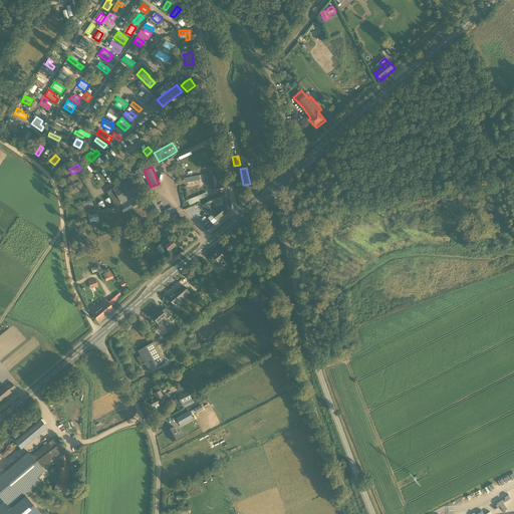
[(218,188),(215,172),(204,175),(205,178),(204,178),(205,185),(210,184),(211,189),(218,188)]
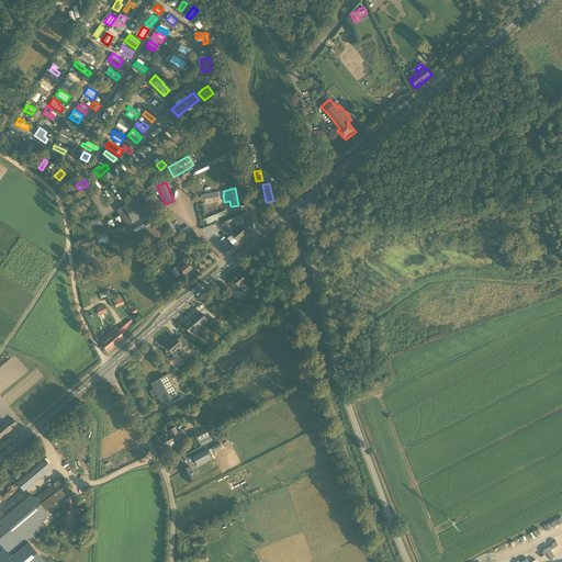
[(133,223),(150,213),(141,197),(123,206),(133,223)]
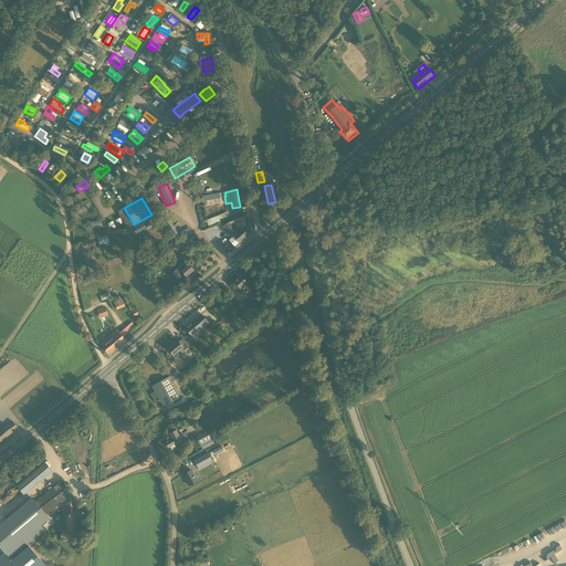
[(228,220),(221,226),(231,236),(232,236),(239,243),(240,243),(243,239),(244,239),(248,236),(249,236),(245,232),(242,227),(238,231),(232,224),(245,219),(247,229),(252,227),(249,210),(228,220)]
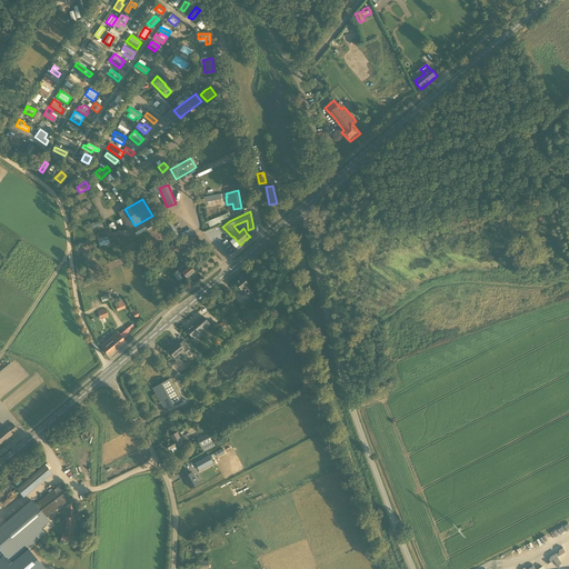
[(207,221),(209,227),(216,225),(231,219),(229,212),(207,221)]
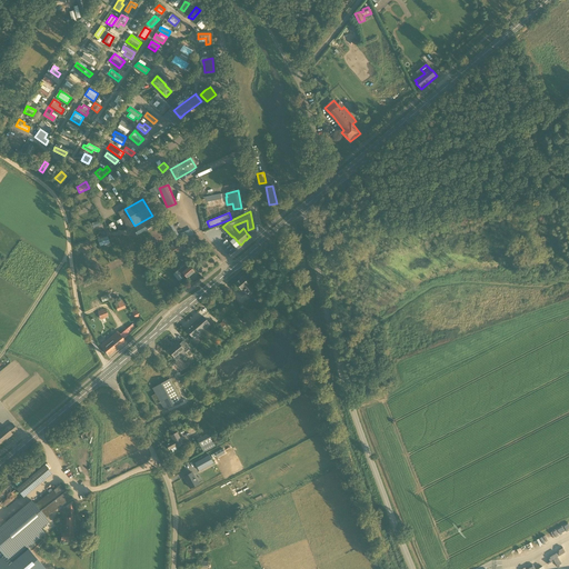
[(145,225),(132,231),(135,237),(147,229),(145,225)]
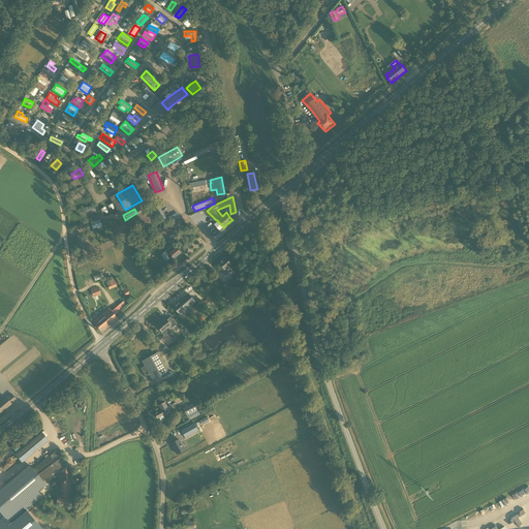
[(93,229),(102,226),(99,217),(97,218),(97,219),(90,221),(93,229)]
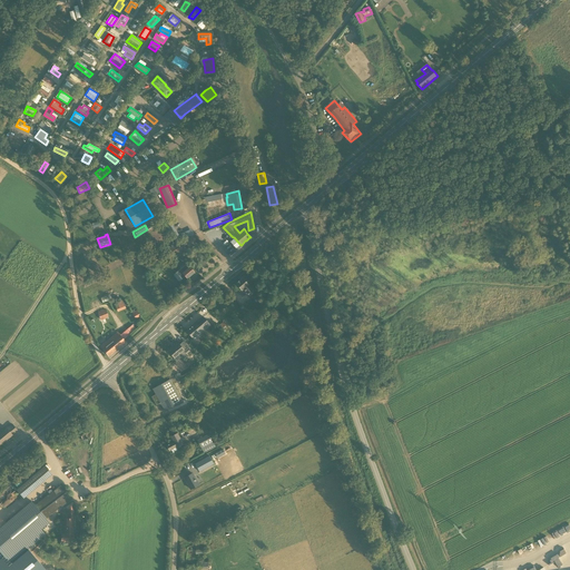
[(186,254),(182,245),(169,249),(174,258),(177,257),(177,255),(180,253),(182,255),(186,254)]
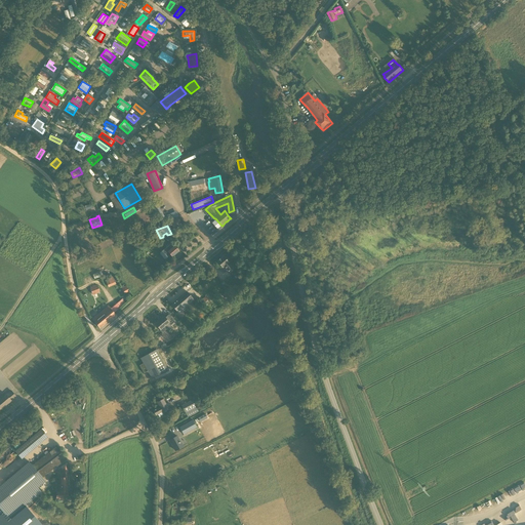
[(174,246),(171,243),(162,251),(167,257),(170,254),(172,256),(178,251),(174,246)]
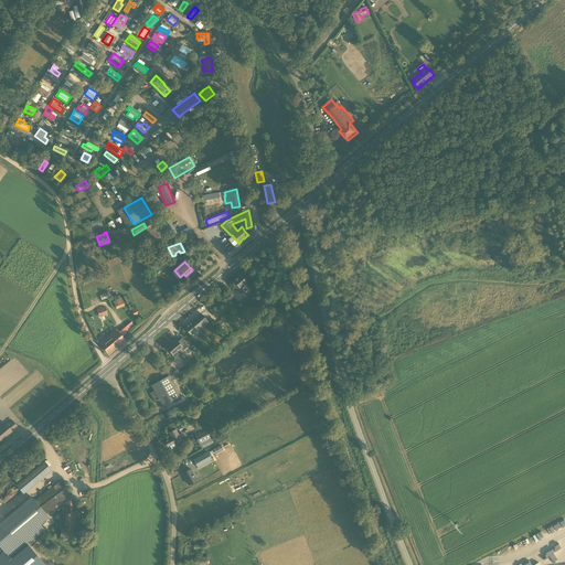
[(252,288),(241,276),(234,281),(240,288),(242,286),(247,292),(252,288)]
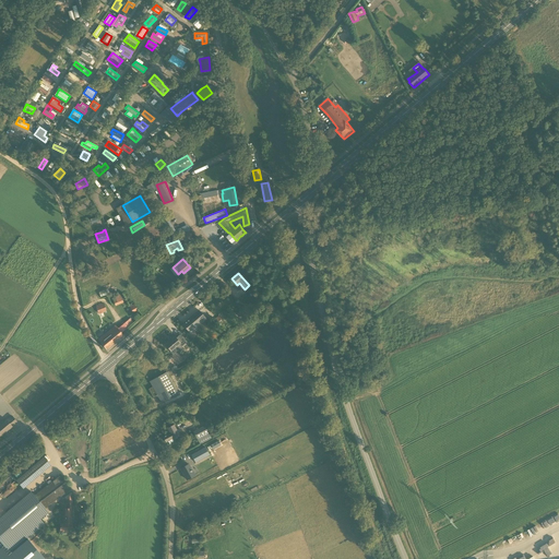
[(82,295),(102,287),(98,281),(80,289),(82,295)]
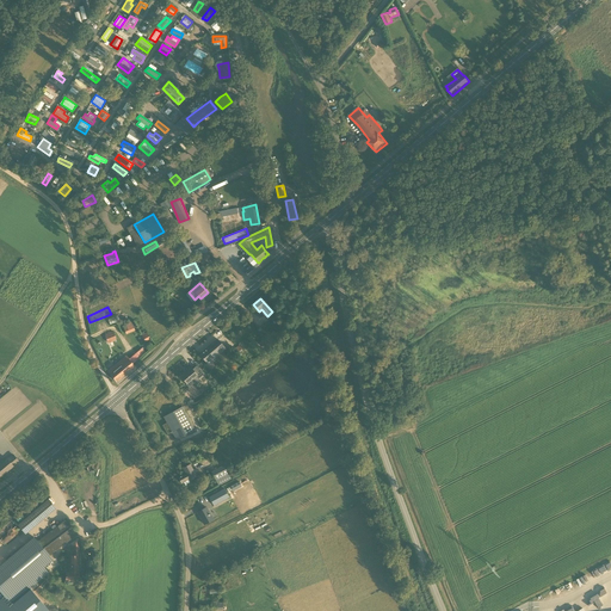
[(110,325),(121,320),(118,315),(107,320),(110,325)]
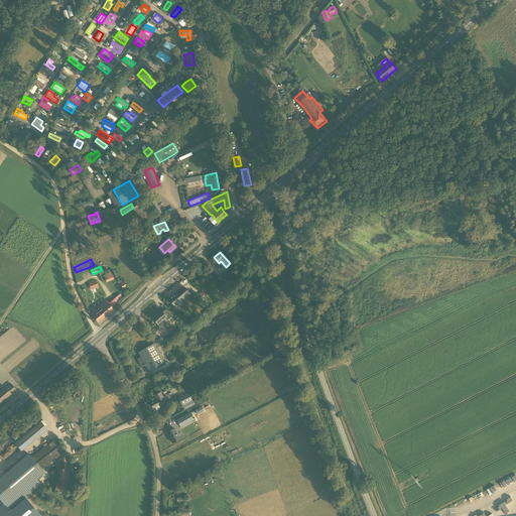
[(107,282),(114,279),(112,273),(104,276),(107,282)]
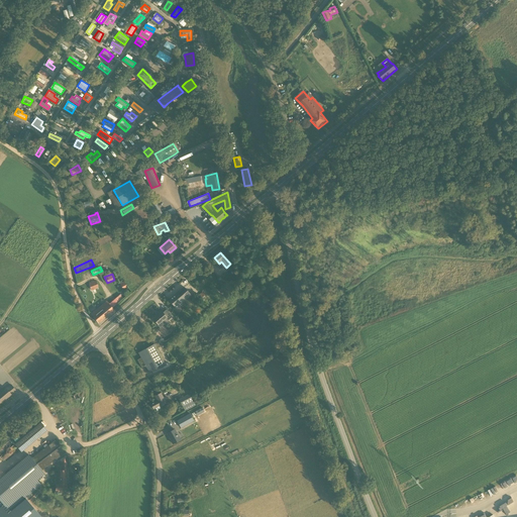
[(92,291),(95,290),(95,288),(98,287),(96,281),(89,283),(92,291)]
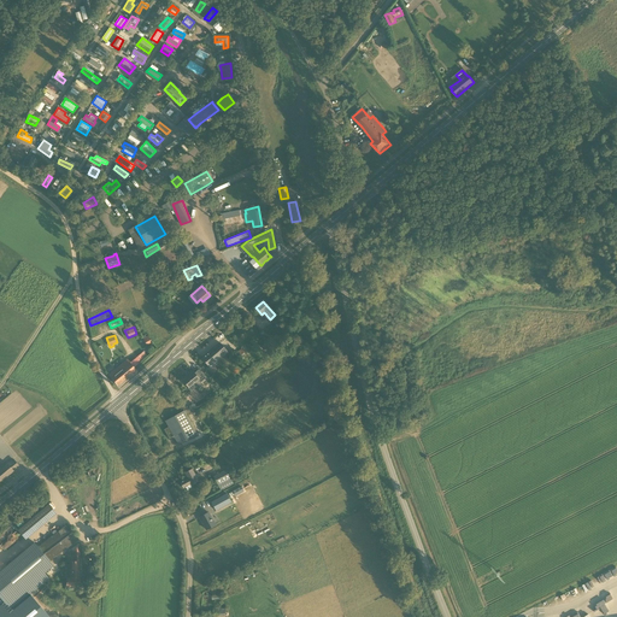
[(218,363),(229,353),(221,344),(219,344),(203,358),(201,359),(209,366),(217,360),(218,363)]
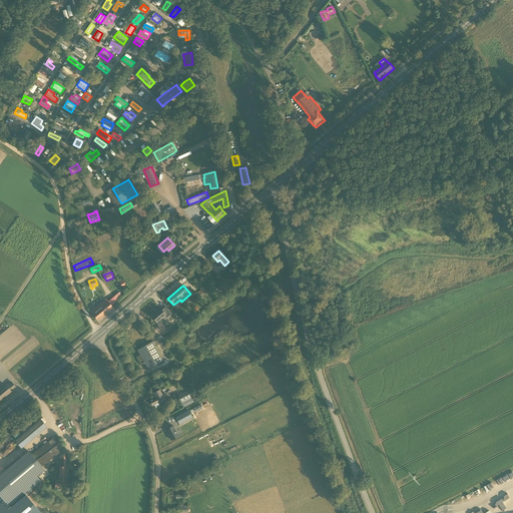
[(112,305),(123,296),(119,292),(109,302),(112,305)]
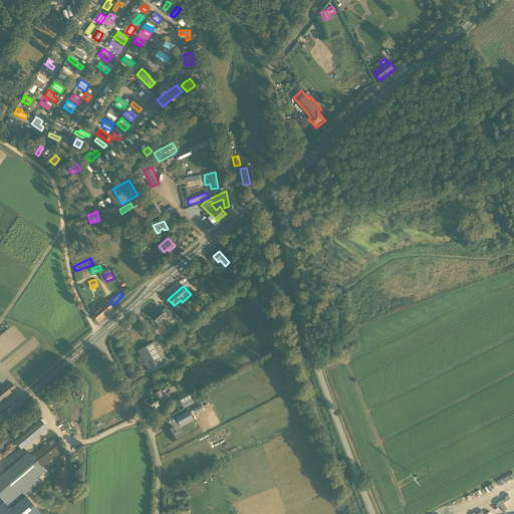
[(97,321),(113,308),(106,299),(90,312),(92,315),(97,321)]
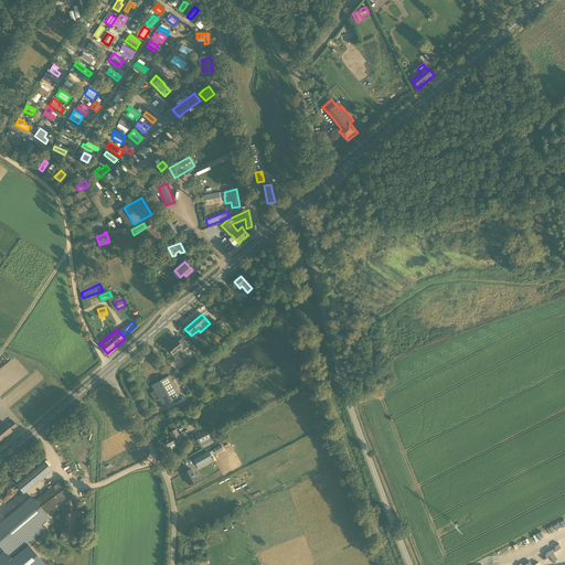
[(189,347),(182,338),(179,341),(178,340),(167,349),(173,355),(181,349),(182,350),(184,350),(189,347)]
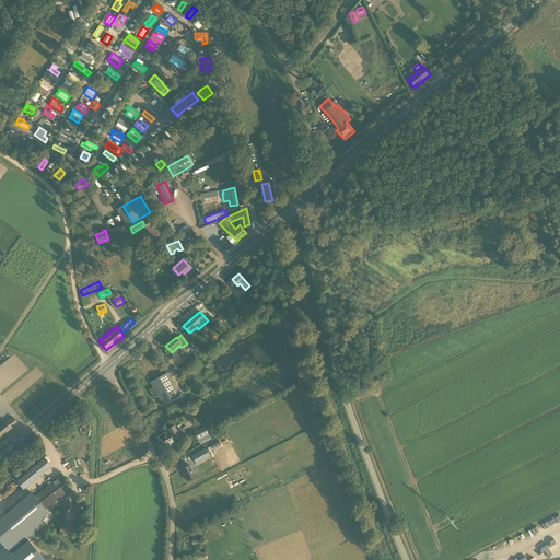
[(162,404),(178,394),(167,373),(150,382),(153,387),(149,389),(153,398),(158,396),(162,404)]
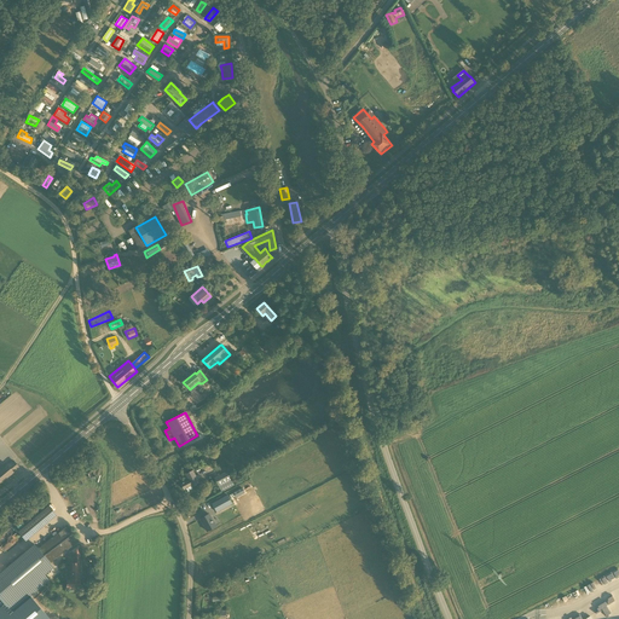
[(19,468),(15,462),(9,467),(7,466),(5,467),(3,464),(0,466),(0,482),(13,473),(19,468)]
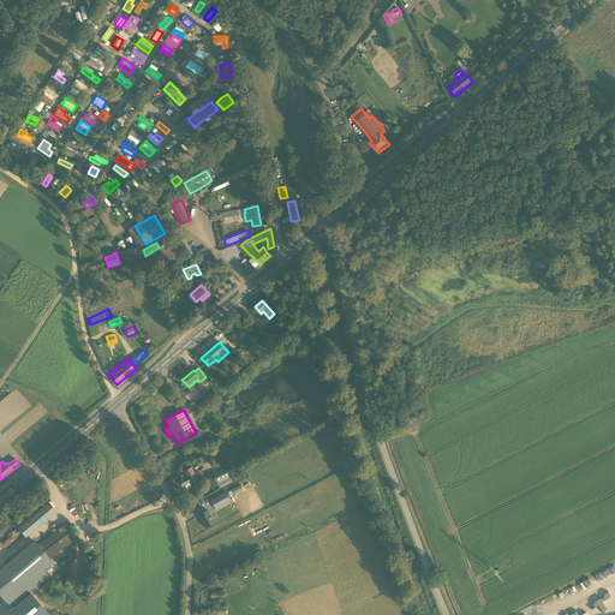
[(191,483),(198,479),(191,467),(184,471),(187,477),(183,479),(181,479),(181,481),(180,481),(183,487),(190,482),(191,483)]
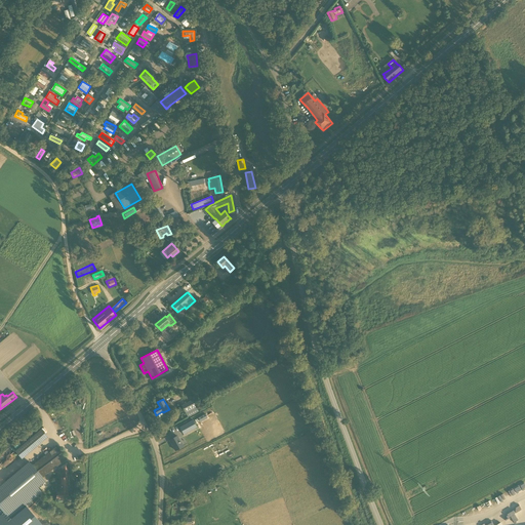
[(188,416),(199,411),(193,399),(182,405),(188,416)]
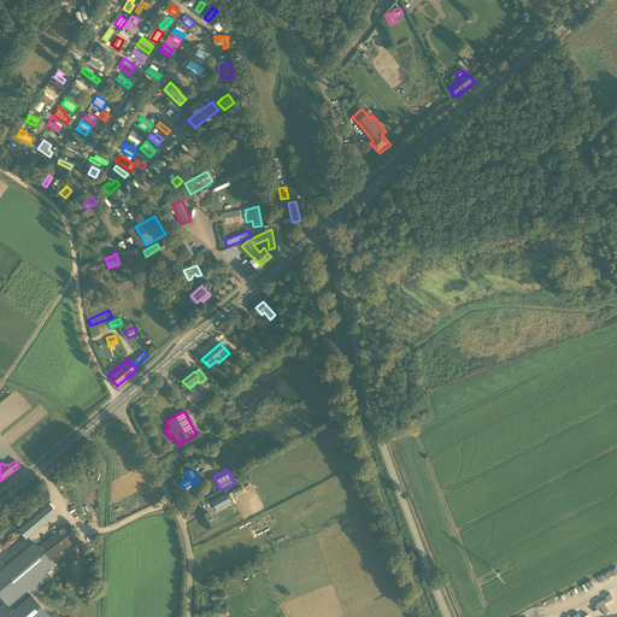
[(216,511),(231,503),(227,494),(211,503),(216,511)]
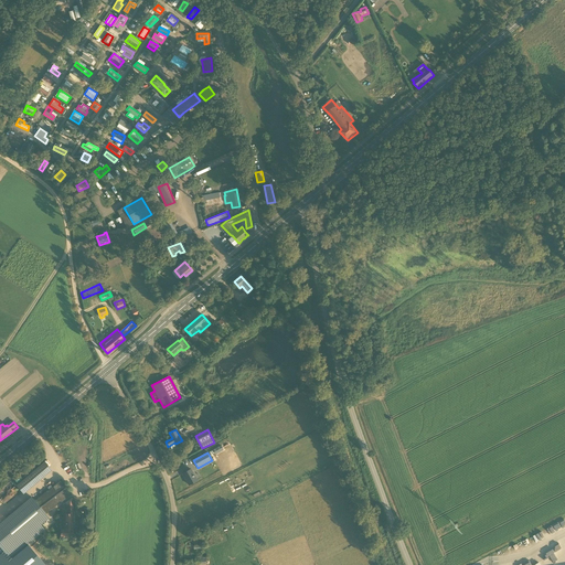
[(45,461),(17,484),(23,493),(53,470),(45,461)]
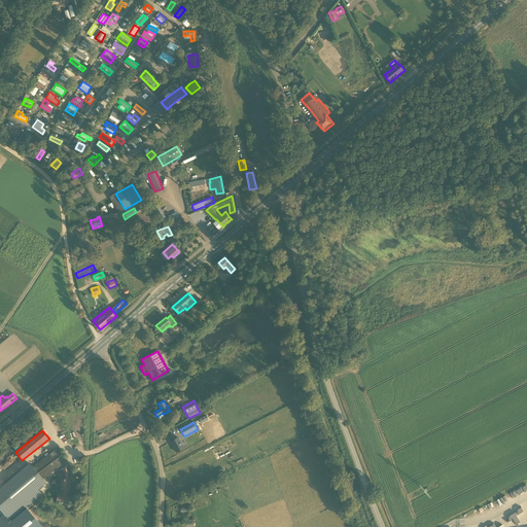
[(170,442),(176,452),(183,448),(178,437),(170,442)]
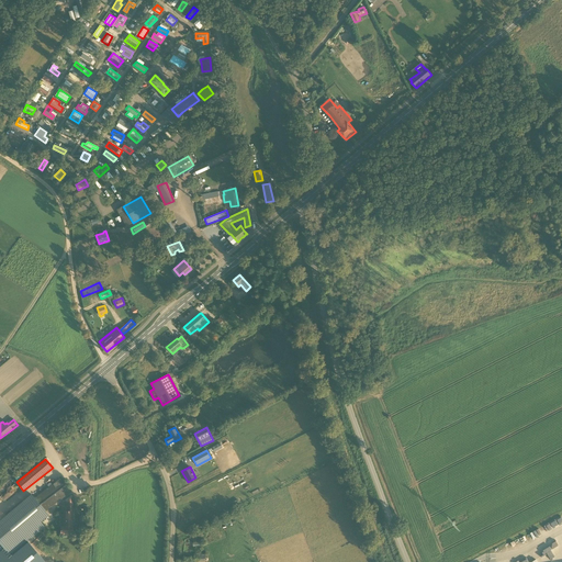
[(244,469),(224,479),(228,485),(247,475),(244,469)]
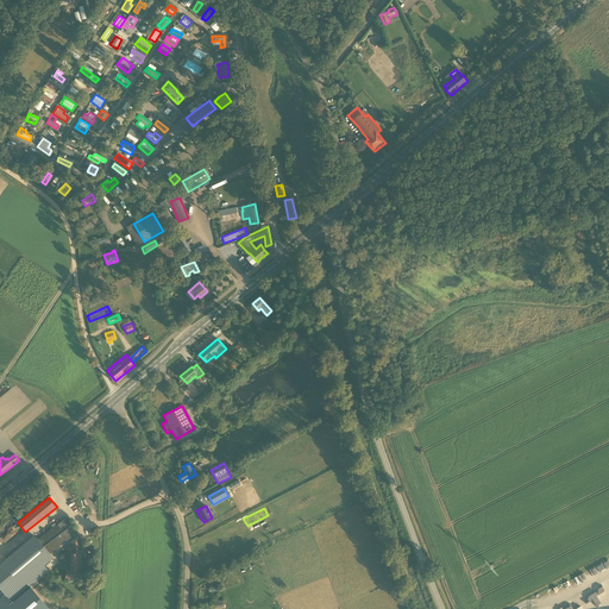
[(54,551),(71,537),(76,533),(66,519),(43,537),(54,551)]
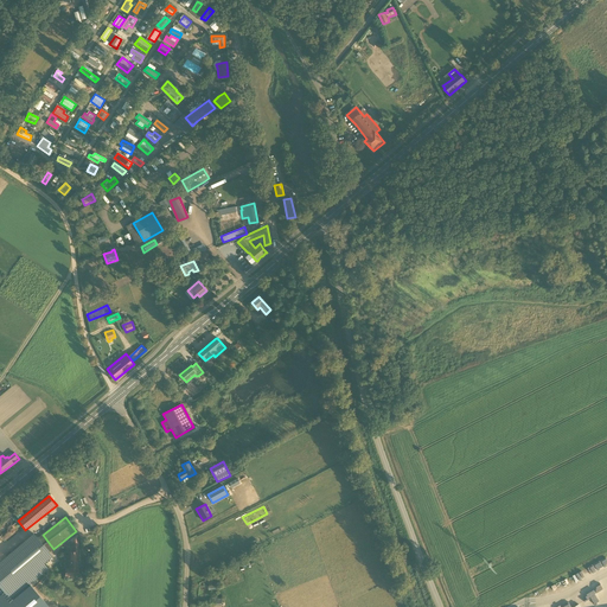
[(53,556),(36,532),(0,557),(0,583),(6,592),(10,596),(27,583),(48,568),(44,563),(53,556)]
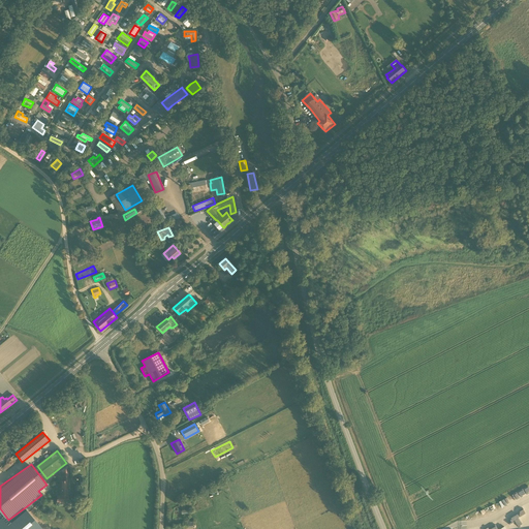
[(201,464),(188,470),(191,477),(205,471),(201,464)]
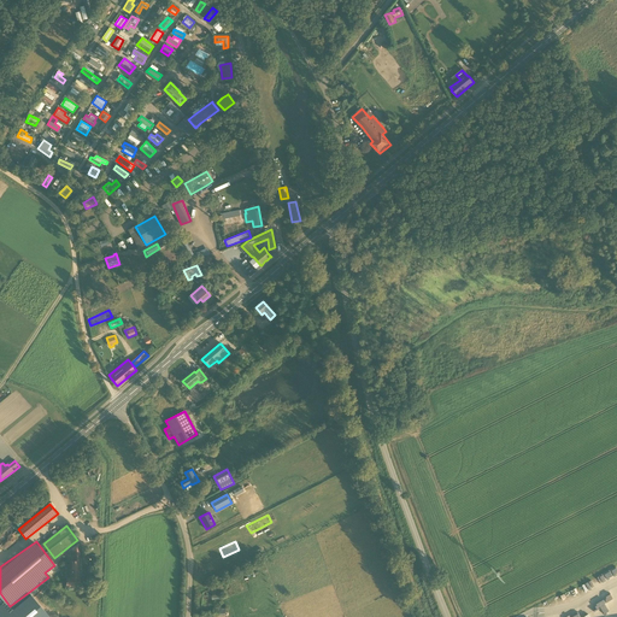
[(65,553),(66,587),(80,587),(78,544),(65,553)]
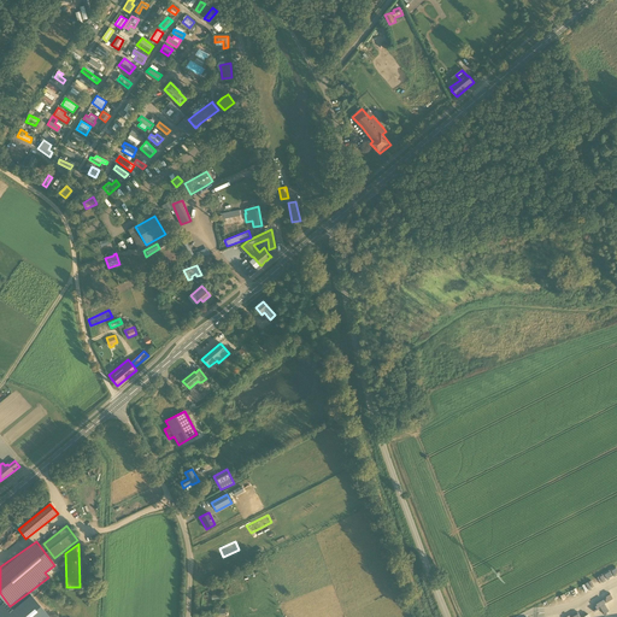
[(0,616),(48,616),(30,595),(28,593),(10,606),(6,601),(0,606),(0,616)]
